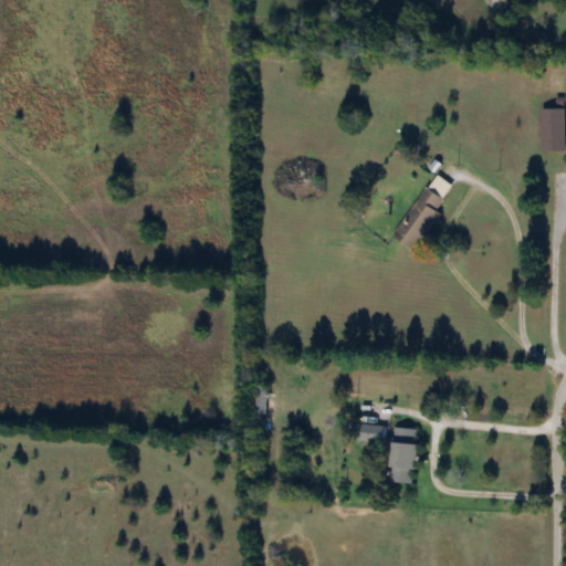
[(565,154),(565,111),(542,111),(542,154),(565,154)]
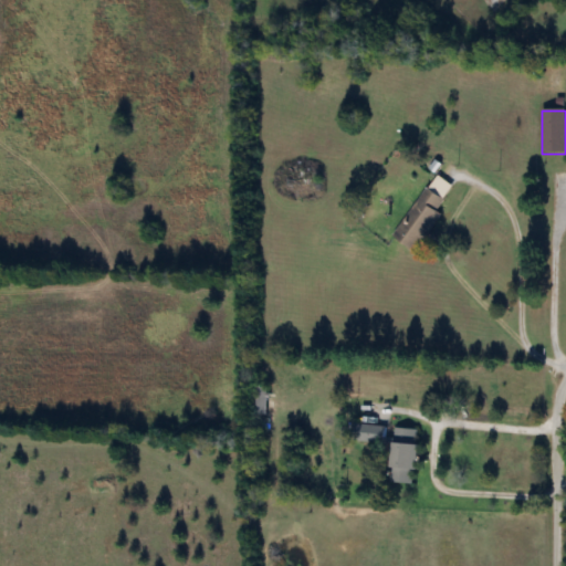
[(453,186),(431,175),(396,241),(418,253),(453,186)]
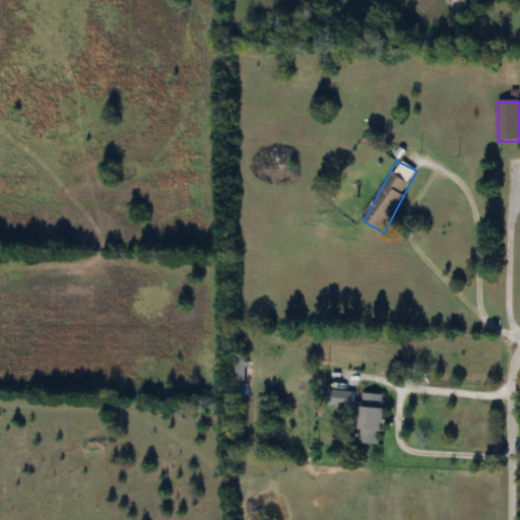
[(329,392),(328,406),(353,406),(353,392),(329,392)]
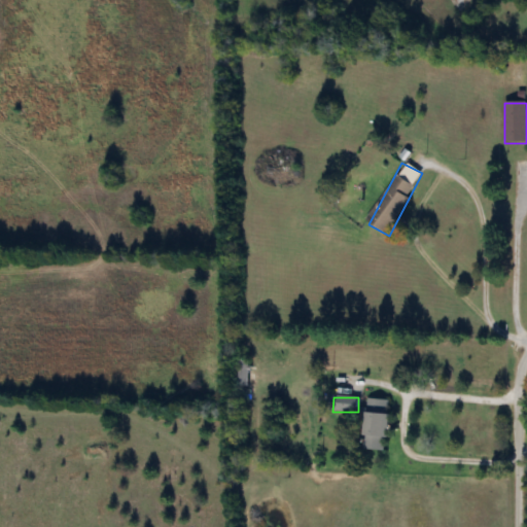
[(387,400),(365,400),(364,452),(386,452),(387,400)]
